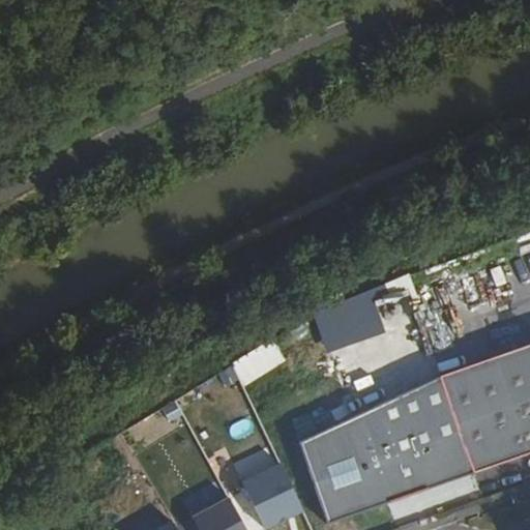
[(326,352),(384,330),(369,289),(311,311),(326,352)]
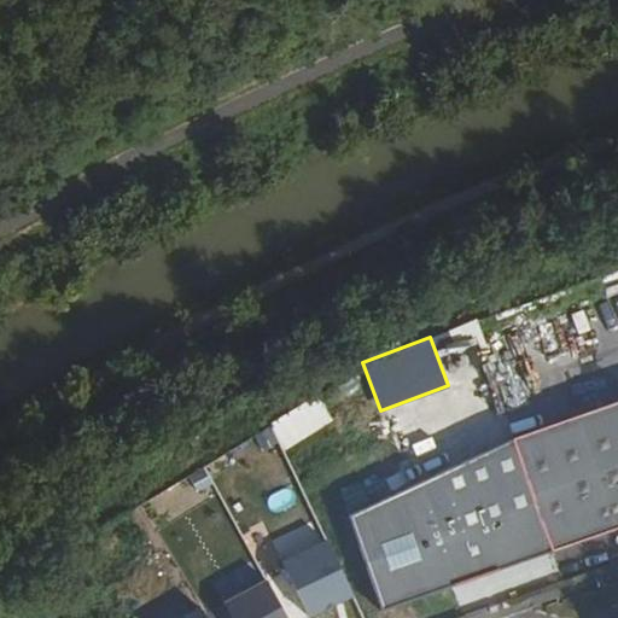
[(321,397),(297,408),(308,432),(332,421),(321,397)]
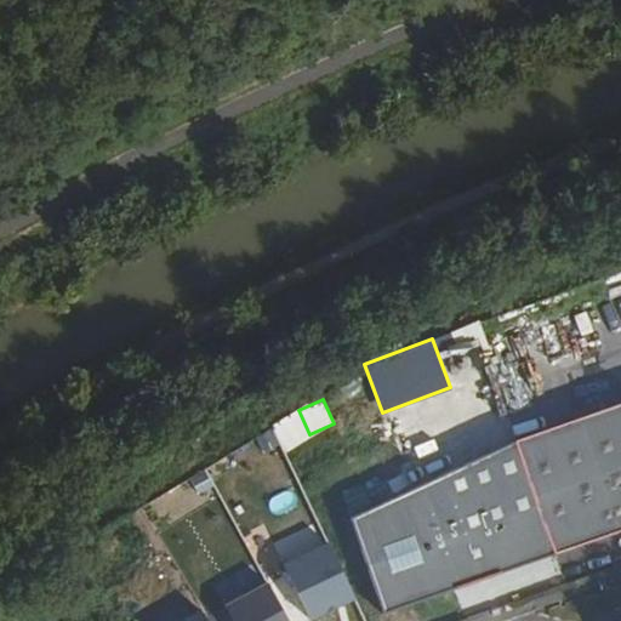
[(620,529),(620,416),(586,428),(620,530),(620,529)]
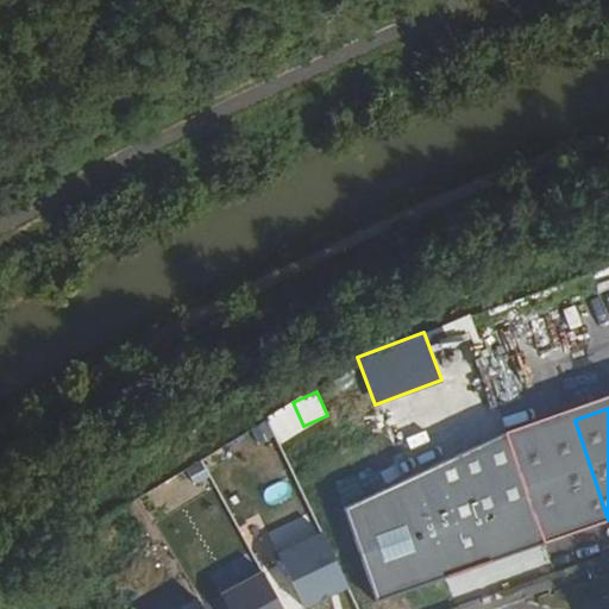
[(296,602),(343,589),(328,535),(281,548),(296,602)]
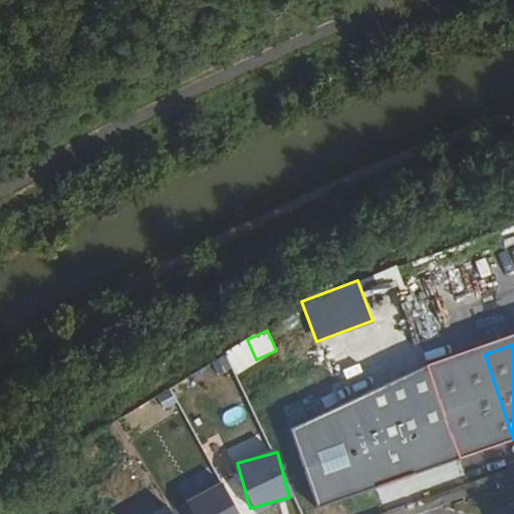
[(193,513),(240,513),(224,481),(186,500),(193,513)]
